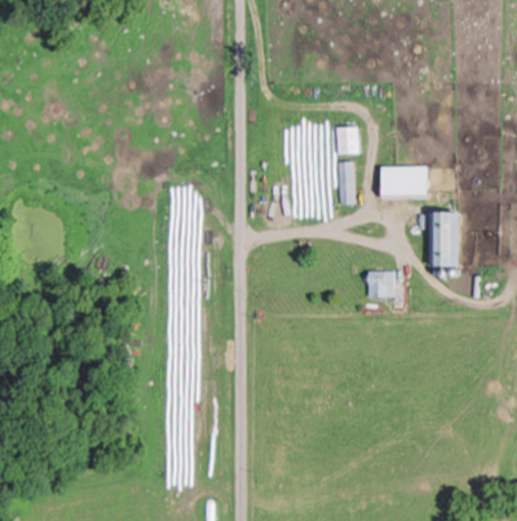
[(359,126),(334,126),(334,154),(359,154),(359,126)]
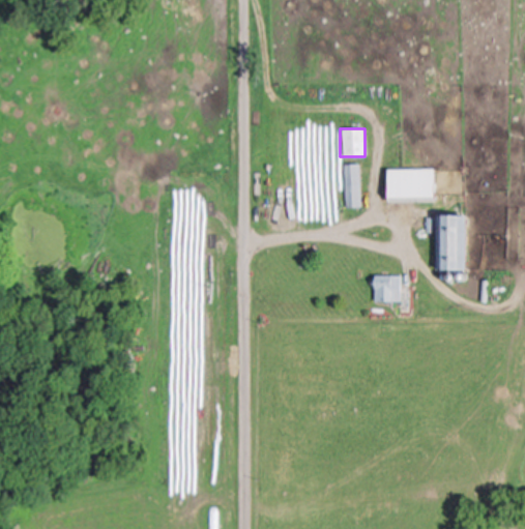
[(342,207),(358,207),(358,165),(342,165),(342,207)]
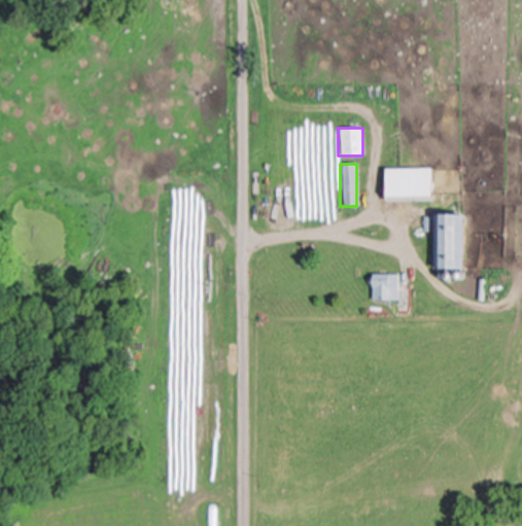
[(386,201),(436,201),(435,168),(386,168),(386,201)]
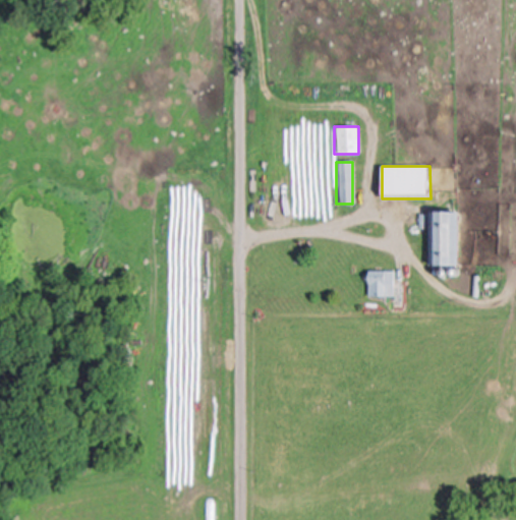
[(431,212),(432,266),(459,266),(459,212),(431,212)]
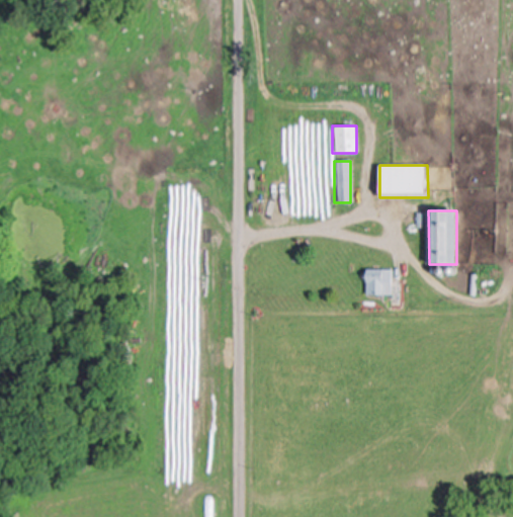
[(392,295),(392,269),(364,269),(364,295),(392,295)]
